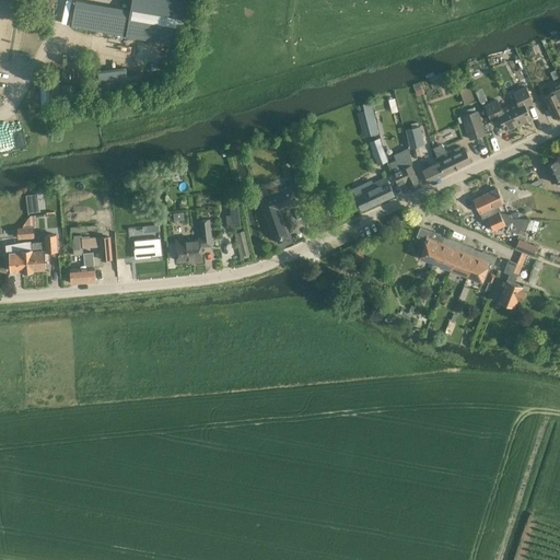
[(189,0),(131,0),(131,10),(77,1),(72,26),(182,46),(189,0)]
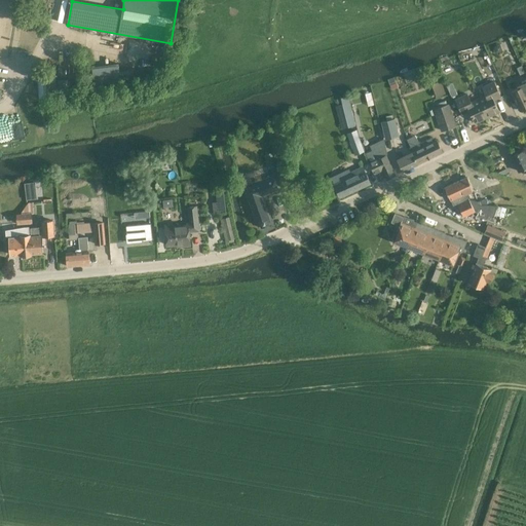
[(121,74),(120,65),(92,68),(95,86),(121,83),(121,80),(134,78),(133,72),(121,74)]
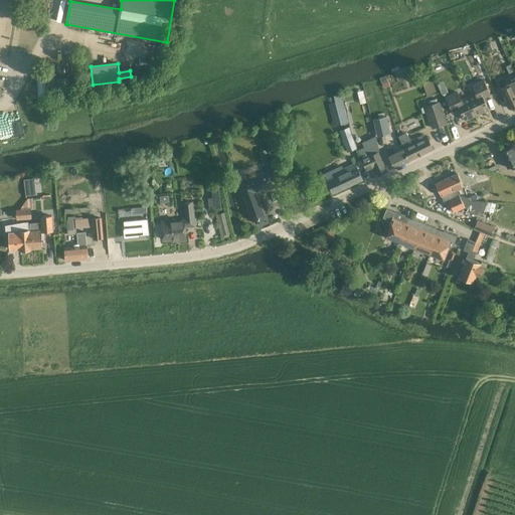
[(36,74),(37,87),(32,87),(33,92),(38,91),(38,97),(56,96),(54,73),(36,74)]
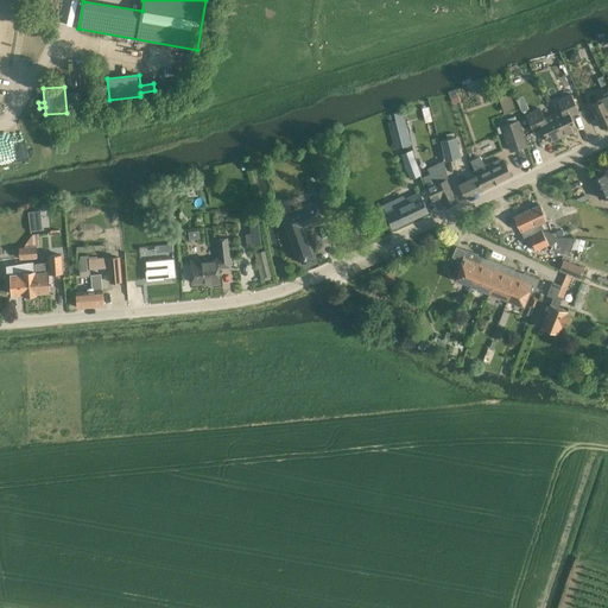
[(607,88),(595,94),(600,102),(591,106),(601,127),(607,124),(607,88)]
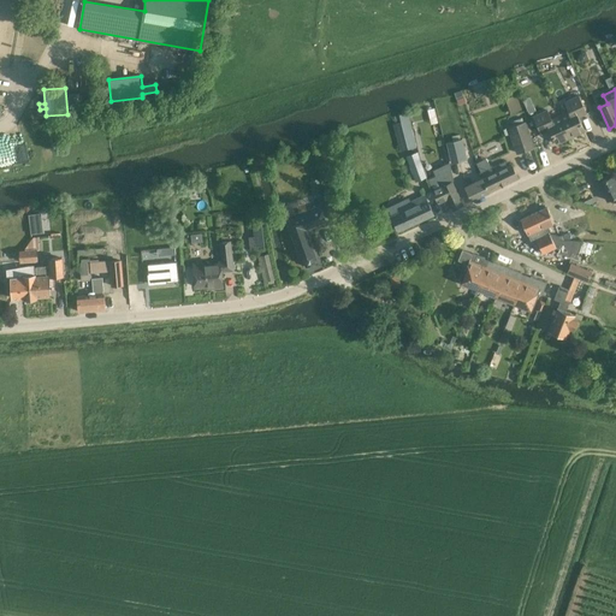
[(80,93),(67,94),(69,113),(81,113),(80,93)]
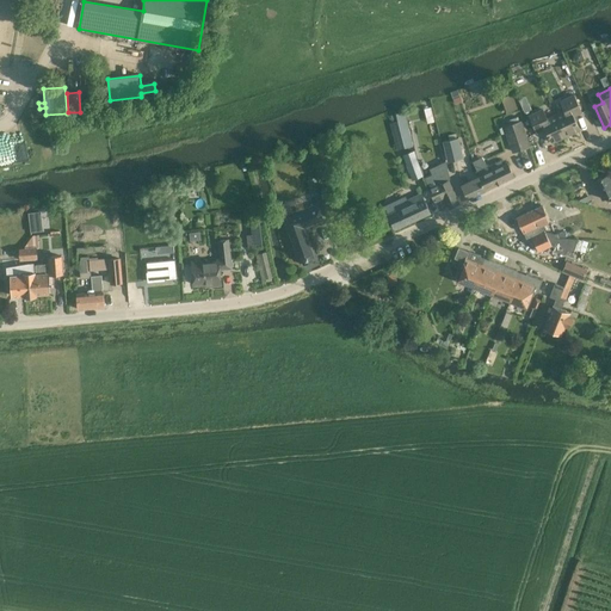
[(518,109),(512,93),(500,98),(505,112),(518,109)]
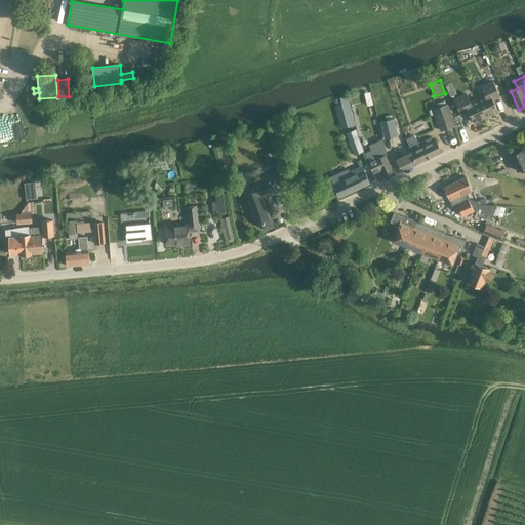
[(493,82),(482,87),(485,95),(478,98),(486,117),(498,112),(493,99),(499,96),(495,87),(493,82)]
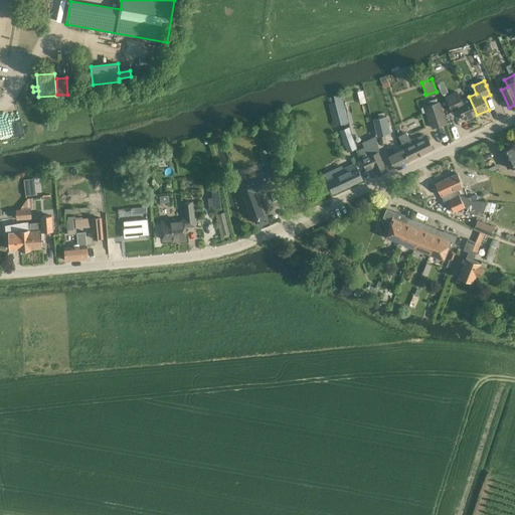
[(448,93),(446,87),(440,90),(443,95),(448,93)]
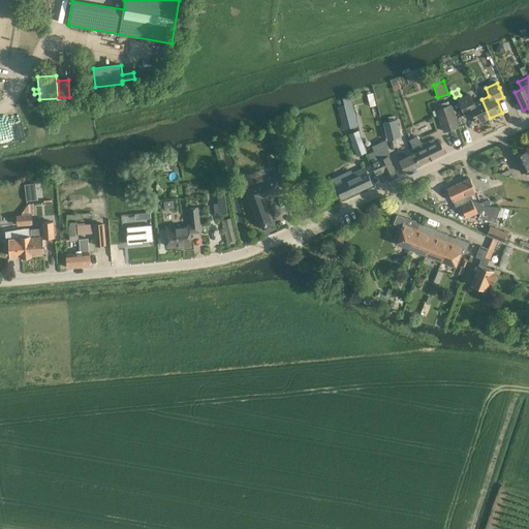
[(477,123),(490,118),(481,99),(474,103),(470,94),(459,100),(461,105),(465,115),(472,112),(477,123)]
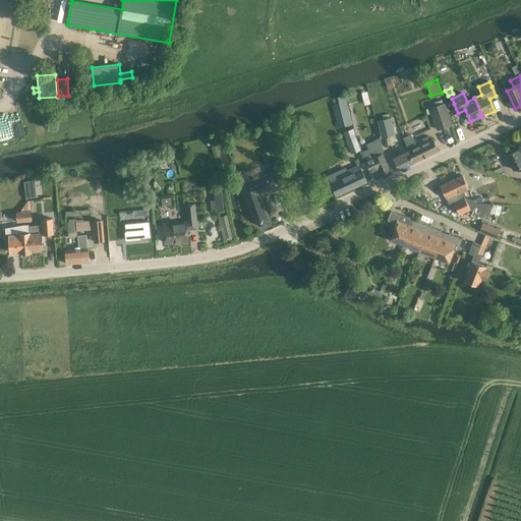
[(332,100),(332,101),(333,106),(338,127),(352,123),(345,95),(331,99),(332,100)]
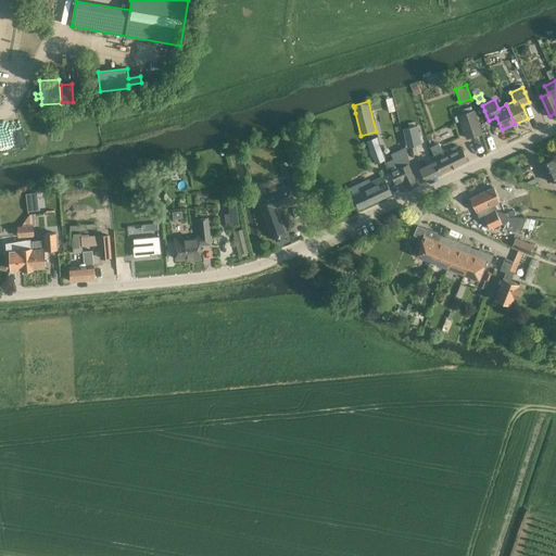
[(481,133),(474,111),(462,115),(466,126),(464,127),(467,138),(481,133)]
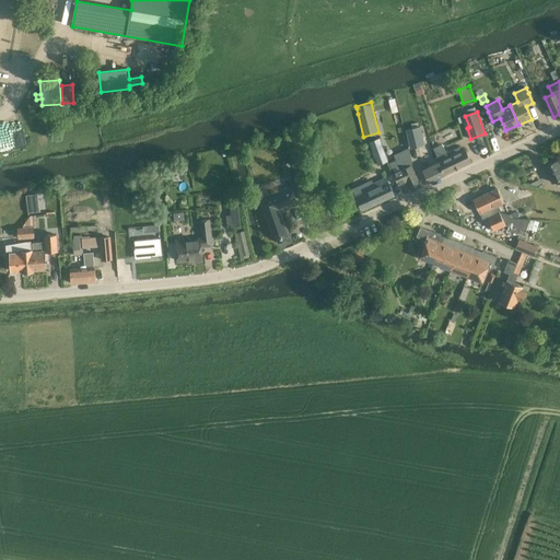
[(453,125),(439,132),(444,146),(459,138),(453,125)]
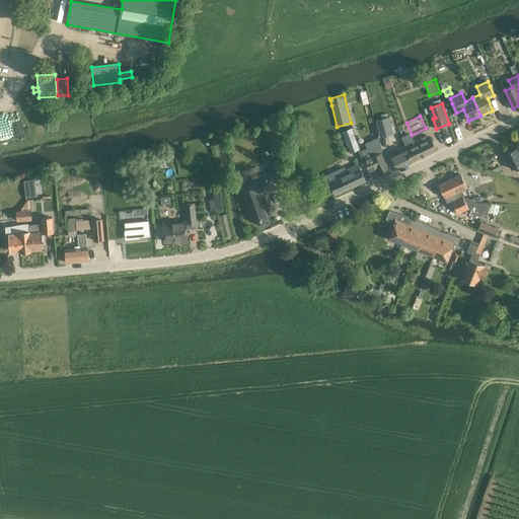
[(395,135),(391,118),(378,121),(381,137),(395,135)]
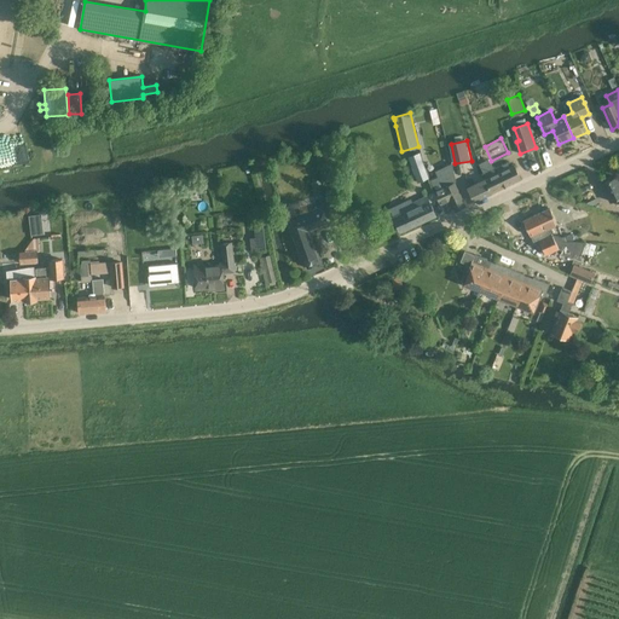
[(420,152),(408,156),(417,183),(429,178),(420,152)]
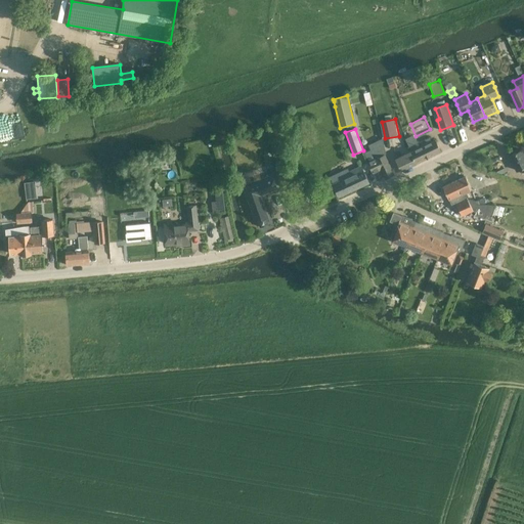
[(413,135),(406,139),(409,145),(418,163),(441,151),(436,140),(432,142),(429,137),(418,143),(413,135)]
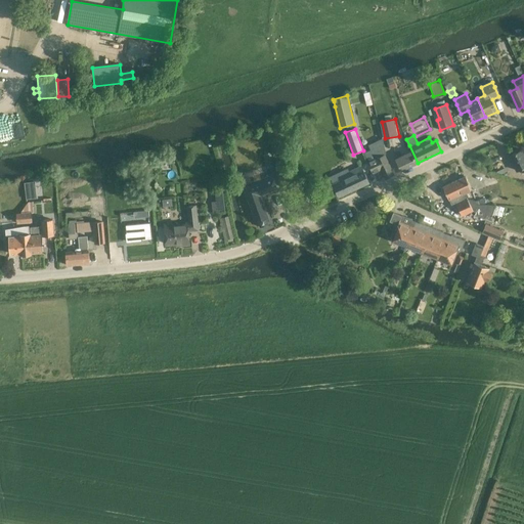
[(370,149),(364,153),(367,162),(368,164),(374,173),(378,171),(381,170),(385,178),(394,174),(390,165),(387,160),(385,155),(386,154),(382,138),(368,145),(370,149)]
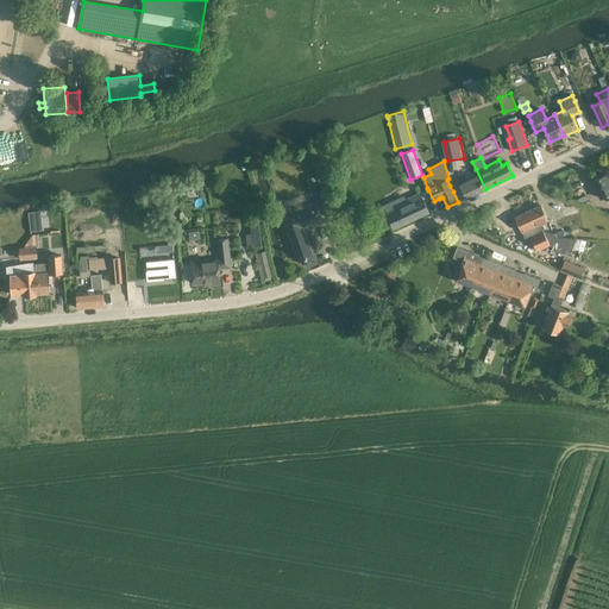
[(478,176),(459,184),(462,188),(466,199),(485,189),(476,169),(476,170),(478,176)]
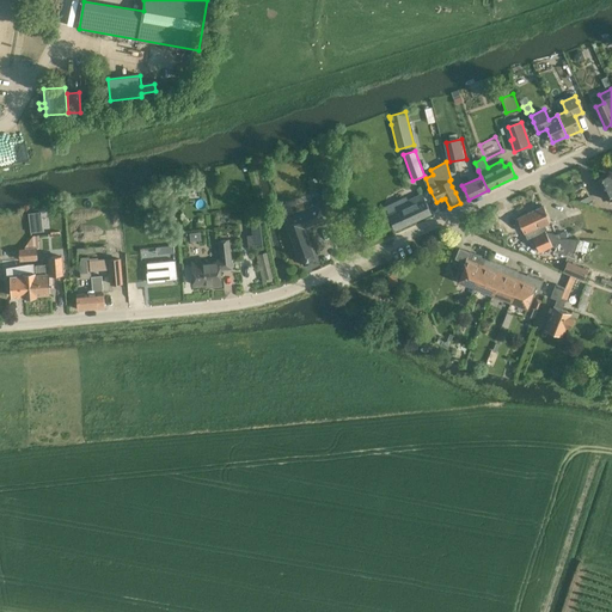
[(595,182),(600,193),(603,199),(611,195),(611,197),(611,179),(610,175),(595,182)]
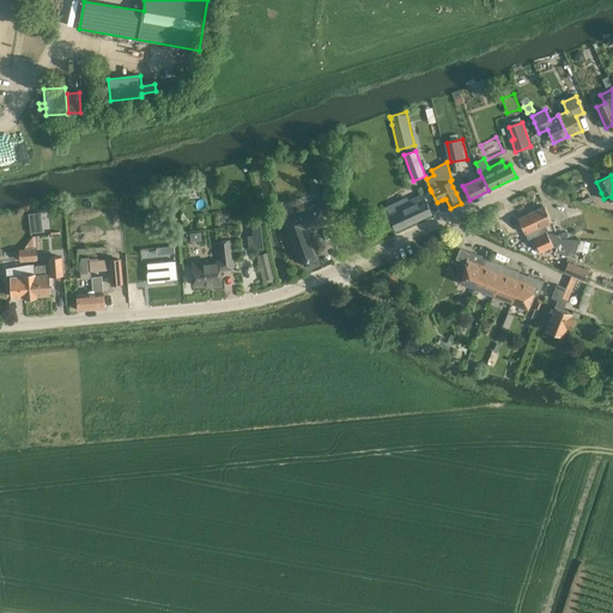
[(320,176),(308,181),(313,198),(326,193),(320,176)]
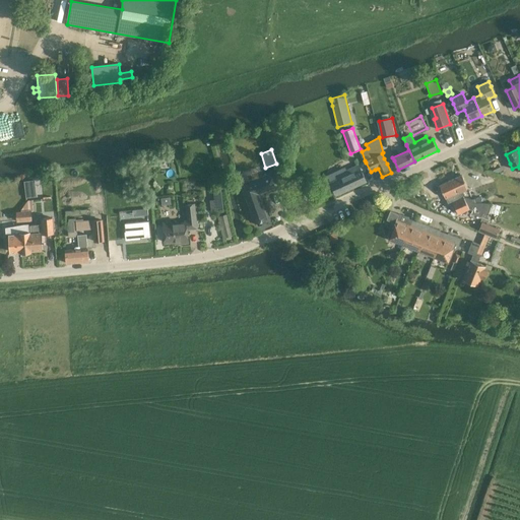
[(327,176),(336,195),(366,181),(359,165),(346,170),(345,167),(327,176)]
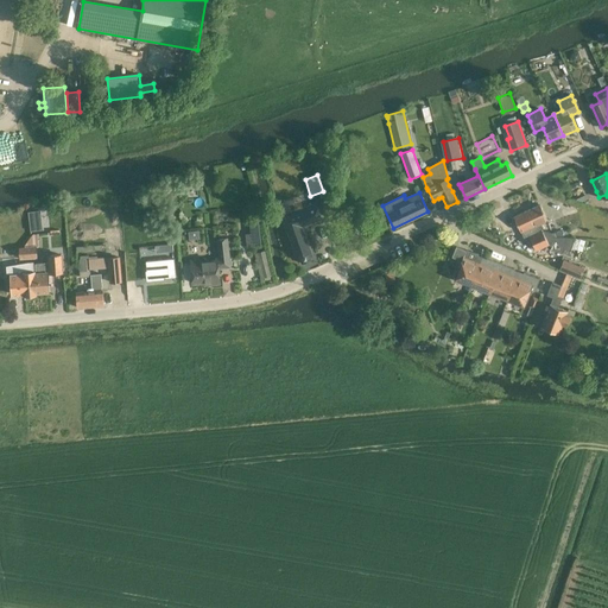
[(322,219),(318,208),(316,203),(282,215),(295,249),(298,261),(301,260),(302,264),(311,260),(310,257),(312,255),(302,226),(322,219)]
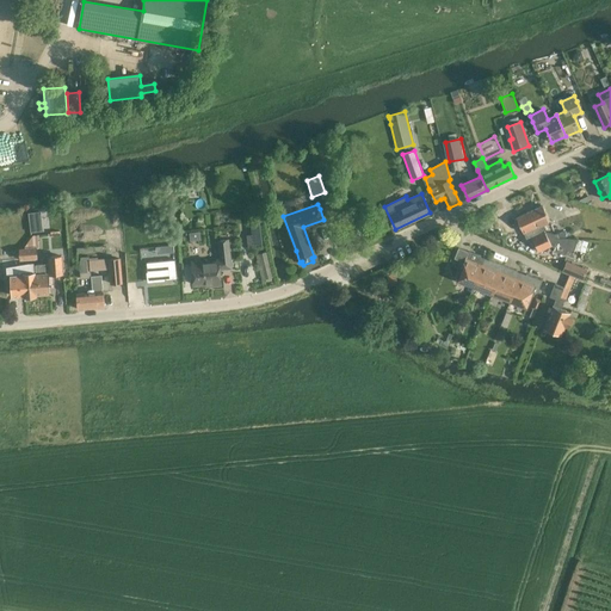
[(543,205),(530,211),(542,236),(567,238),(565,232),(556,234),(554,234),(545,233),(544,230),(547,229),(543,223),(550,220),(548,216),(543,205)]
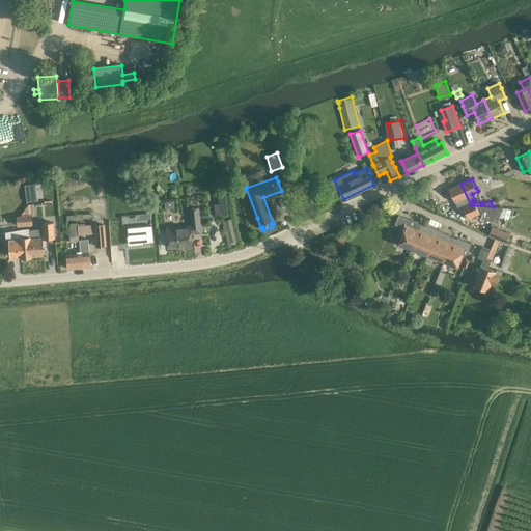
[(460,184),(449,189),(458,208),(463,206),(468,219),(475,216),(479,214),(482,215),(481,219),(498,223),(502,208),(493,206),(471,205),(460,184)]
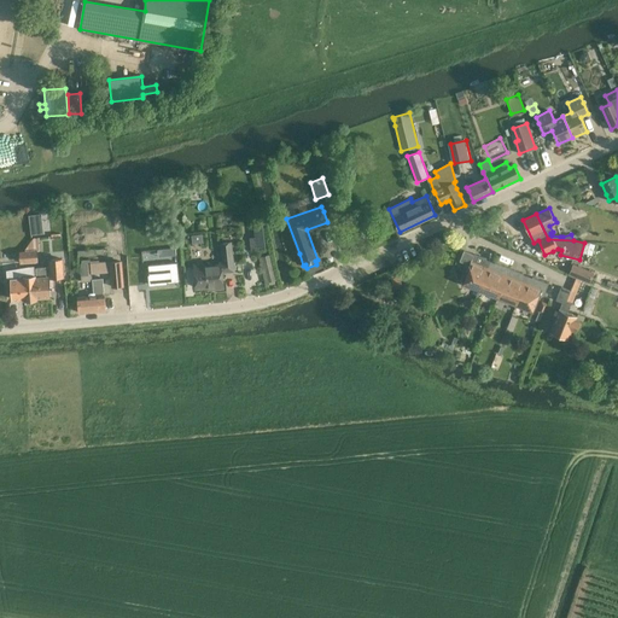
[(255,237),(250,238),(251,249),(266,246),(263,225),(254,226),(255,237)]
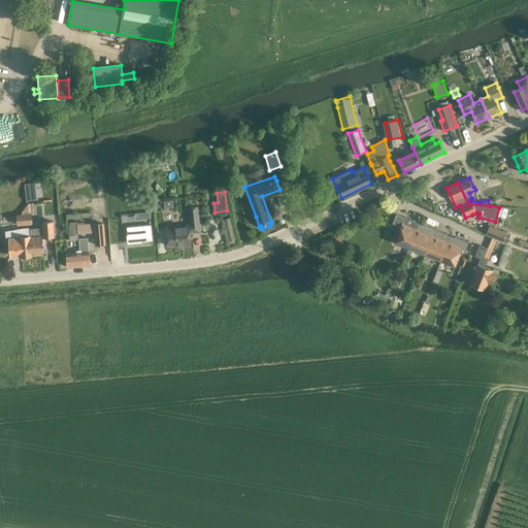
[(28,203),(20,215),(24,215),(25,224),(31,224),(31,213),(33,213),(33,203),(28,203)]
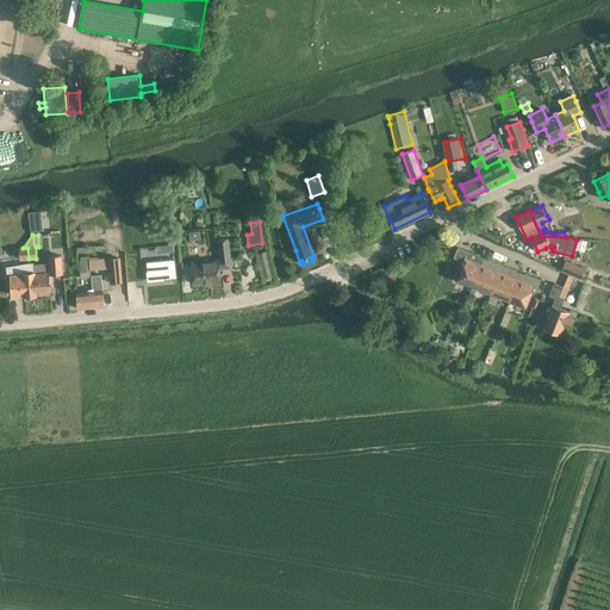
[(203,263),(201,260),(192,261),(193,273),(194,285),(221,281),(219,269),(231,268),(230,256),(228,240),(218,240),(221,259),(217,260),(218,261),(203,263)]
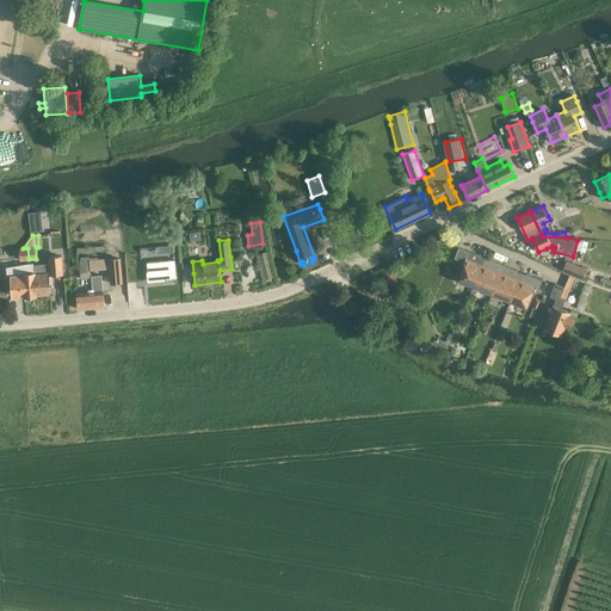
[(474,287),(485,258),(483,260),(480,258),(481,255),(469,251),(468,252),(458,248),(455,258),(464,263),(457,281),(474,287)]
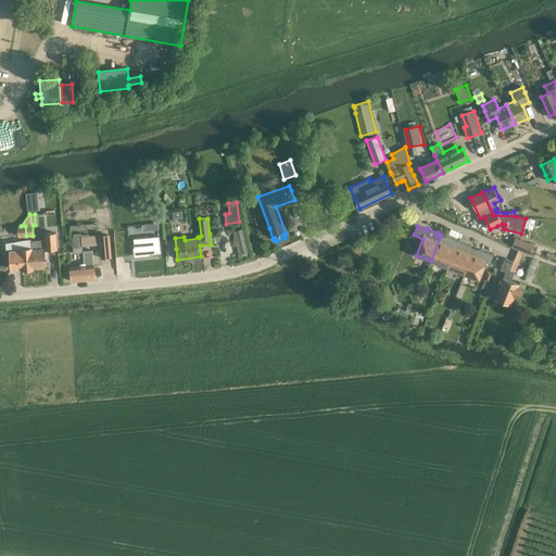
[(242,229),(236,230),(239,245),(245,243),(242,229)]
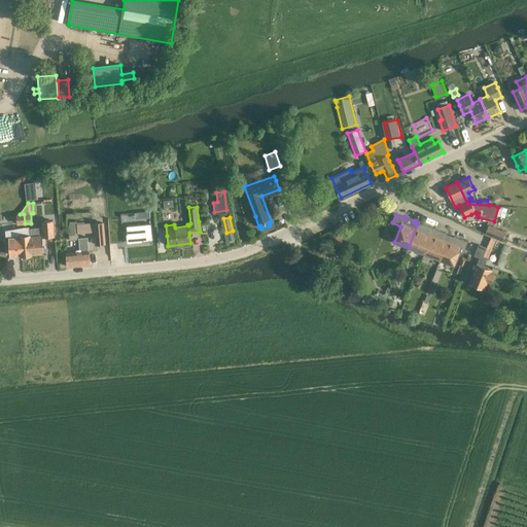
[(42,221),(43,238),(55,237),(54,221),(42,221)]
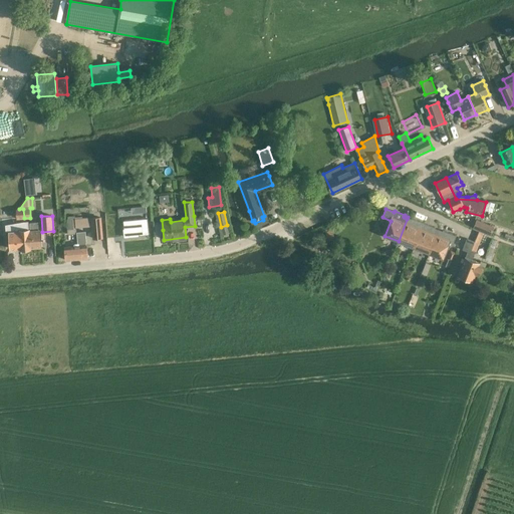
[(91,227),(90,218),(82,218),(82,217),(75,217),(75,216),(67,217),(67,219),(66,219),(67,235),(76,234),(77,234),(77,232),(76,229),(76,228),(91,227)]
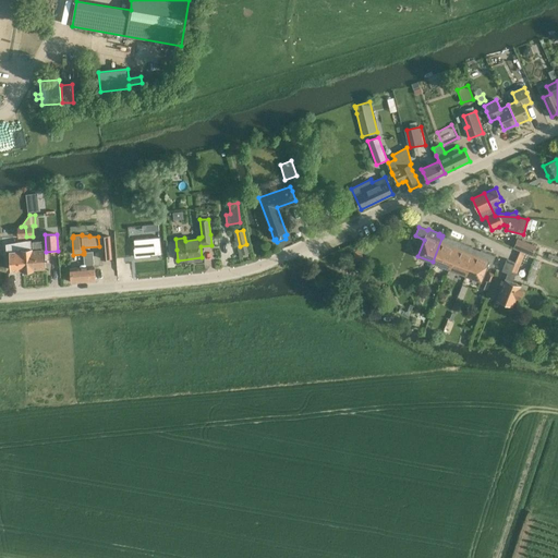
[(110,235),(99,235),(100,259),(112,258),(110,235)]
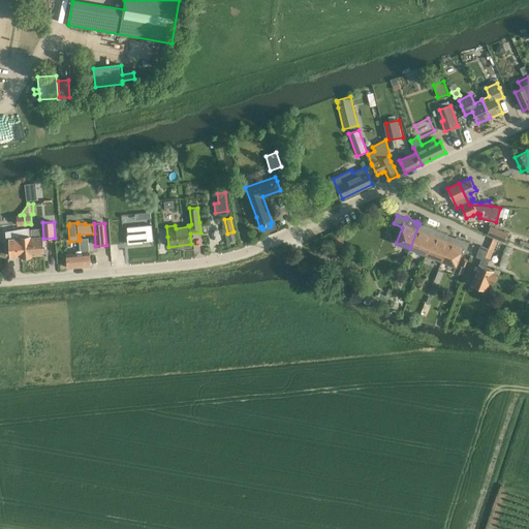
[(419,223),(410,248),(426,254),(436,229),(424,224),(424,226),(419,225),(421,224),(419,223)]
